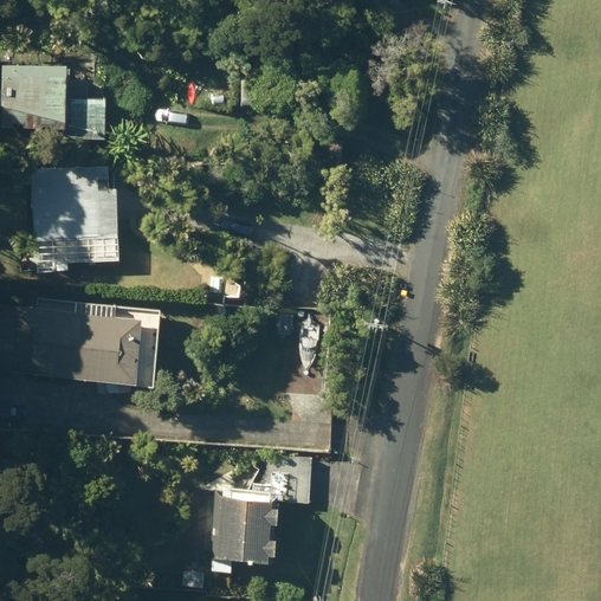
[(104,140),(105,99),(86,99),(88,83),(62,83),(62,64),(0,62),(0,124),(59,127),(70,127),(70,139),(104,140)]
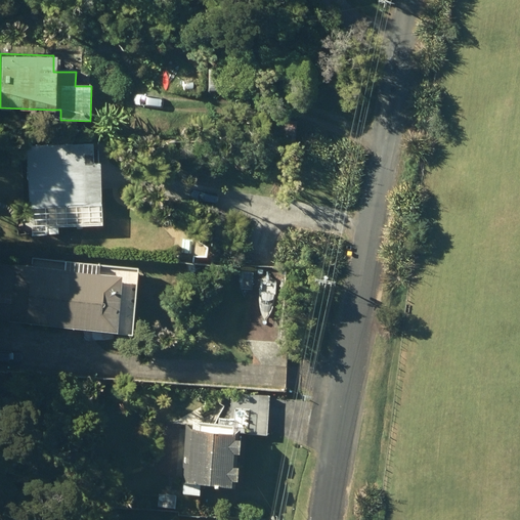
[(101,226),(99,143),(40,146),(42,176),(28,176),(30,210),(44,208),(45,227),(101,226)]
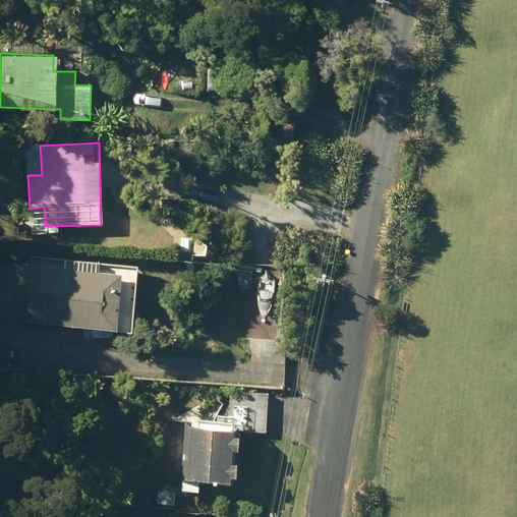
[(210,228),(174,227),(174,263),(210,264),(210,228)]
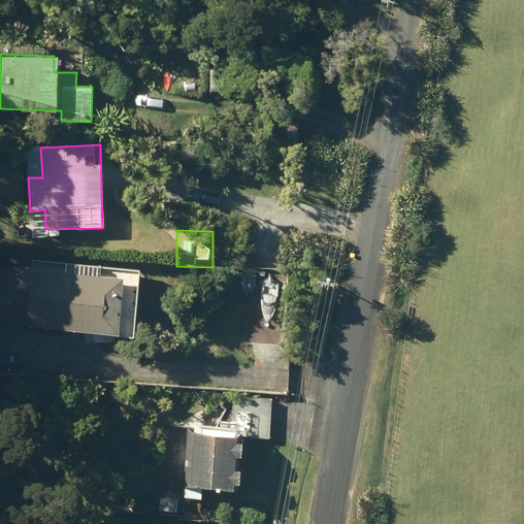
[(0,325),(115,334),(120,277),(0,267),(0,325)]
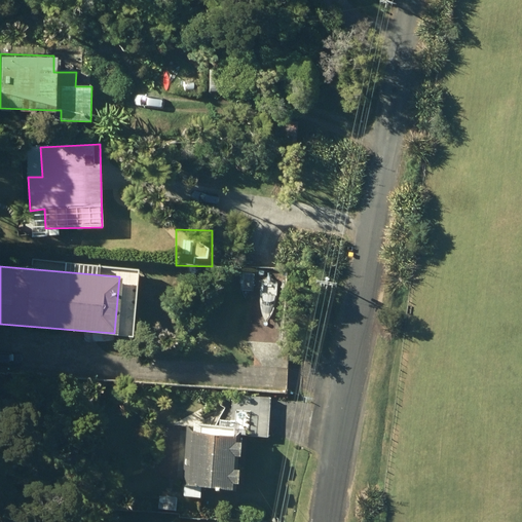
[(233,397),(231,437),(269,440),(271,399),(233,397)]
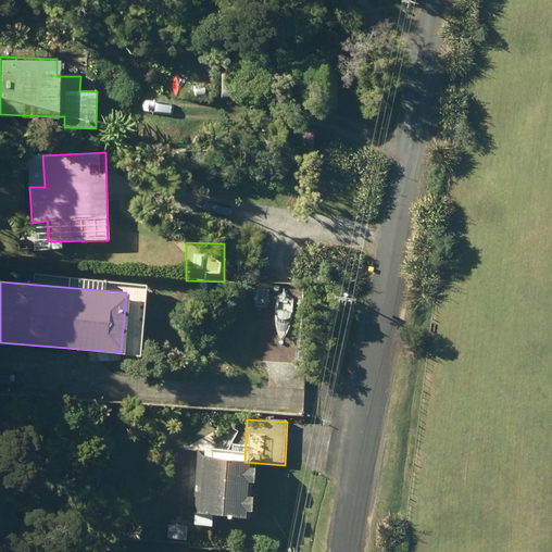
[(248,479),(248,464),(242,463),(243,456),(197,453),(192,512),(195,512),(193,526),(211,527),(212,513),(239,514),(240,509),(246,509),(247,493),(241,492),(241,478),(248,479)]
